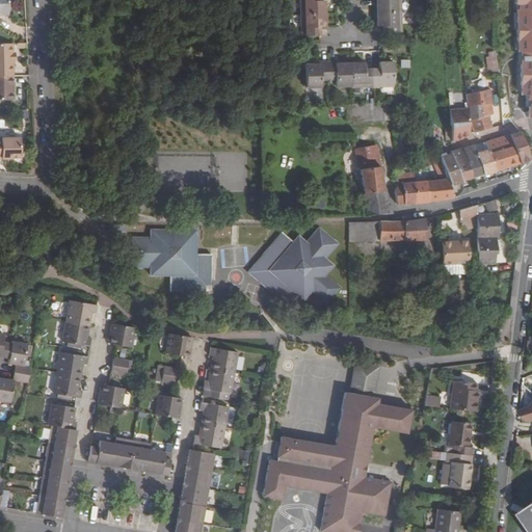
[(0,0),(0,15),(8,15),(8,0),(0,0)]
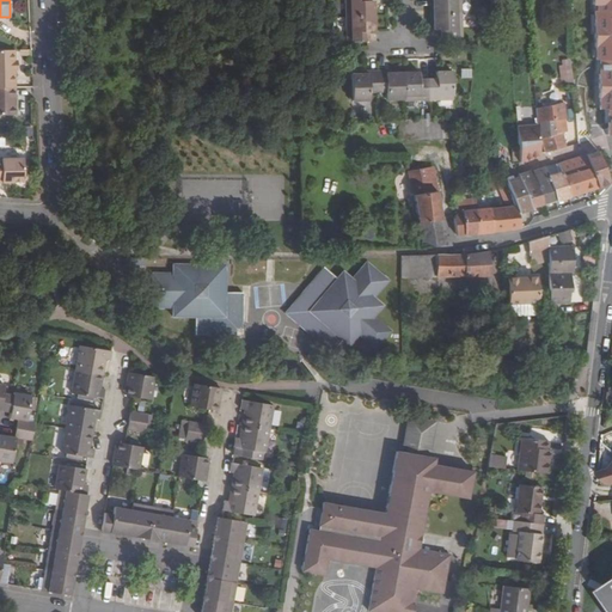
[(347,0),(348,14),(377,14),(375,0),(347,0)]
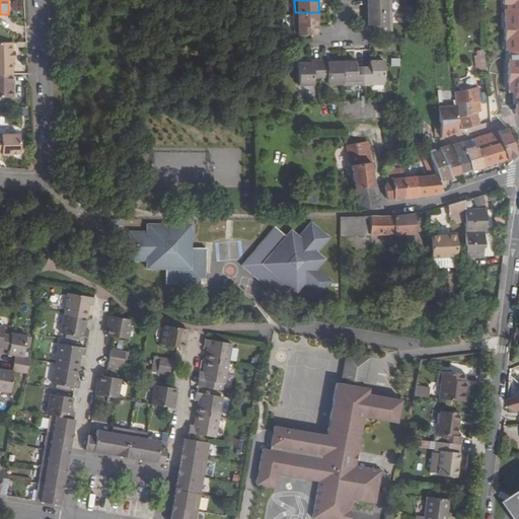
[(368,0),(368,13),(389,12),(388,0),(368,0)]
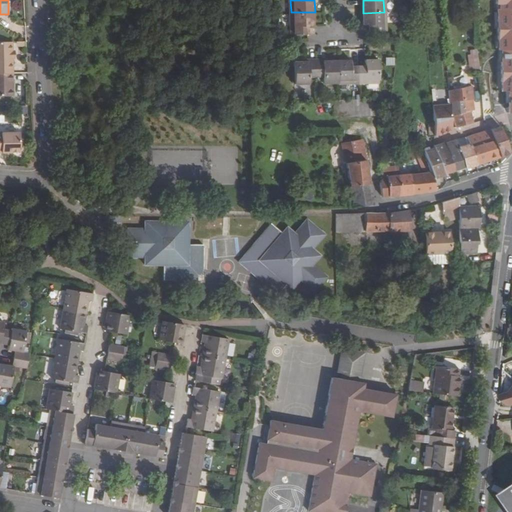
[(511,0),(499,0),(500,9),(511,8),(511,0)]
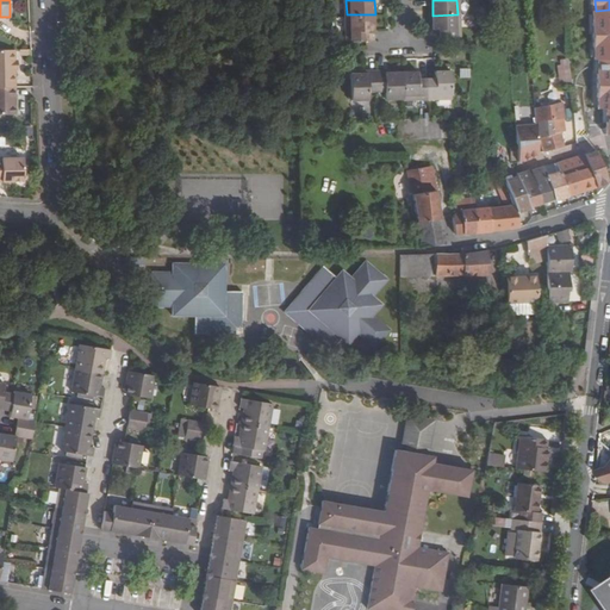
[(609,10),(596,11),(597,58),(609,58),(609,10)]
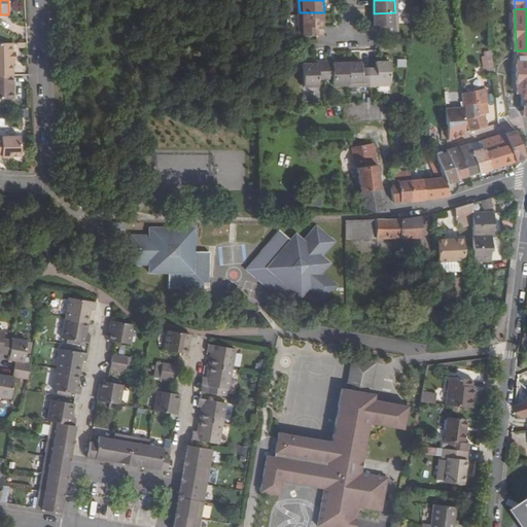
[(318,26),(324,26),(324,12),(300,12),(301,35),(318,34),(318,26)]
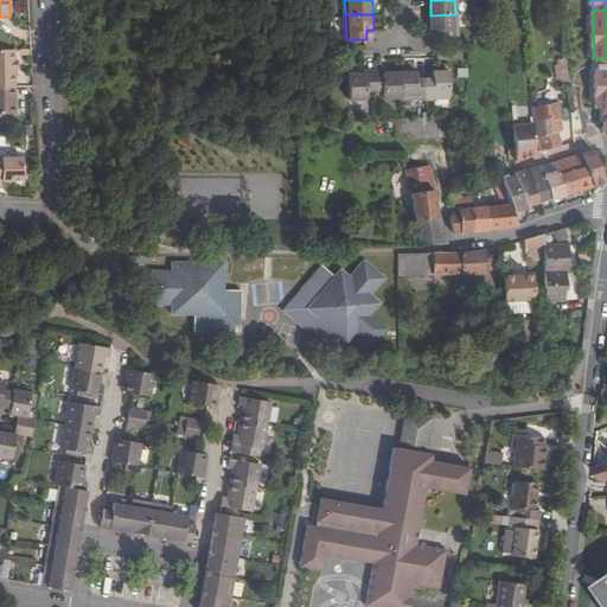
[(455,14),(430,16),(432,31),(438,30),(439,39),(457,39),(455,14)]
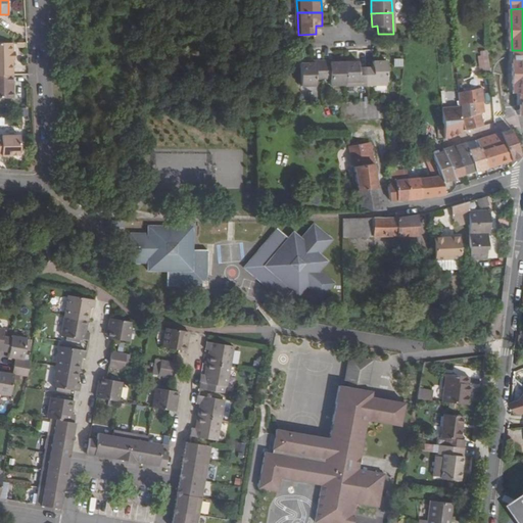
[(12,43),(0,42),(0,75),(10,75),(10,66),(13,66),(12,43)]
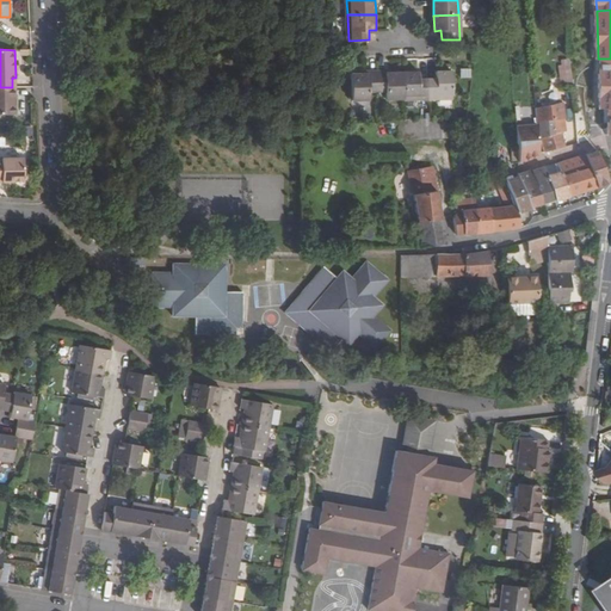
[(561,82),(573,81),(571,57),(557,59),(561,82)]
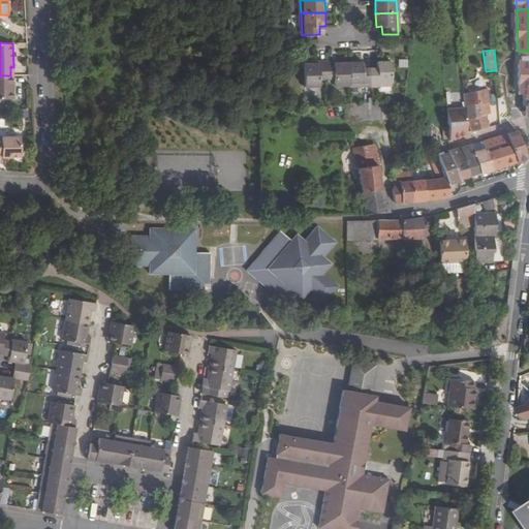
[(526,94),(528,117),(528,116),(528,51),(518,51),(518,95),(526,94)]
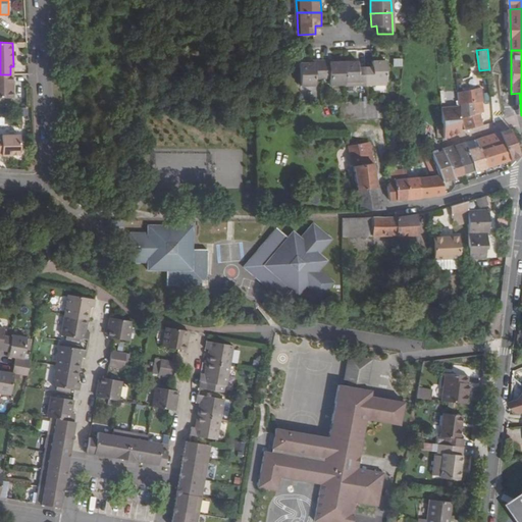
[(318,88),(318,82),(325,82),(325,63),(318,63),(318,66),(313,66),(303,66),(304,89),(318,88)]
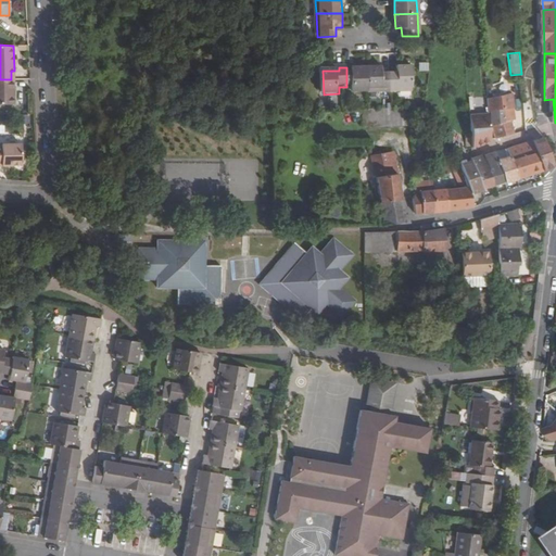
[(356,67),(346,67),(346,87),(355,86),(356,93),(371,92),(371,70),(362,70),(356,70),(356,67)]
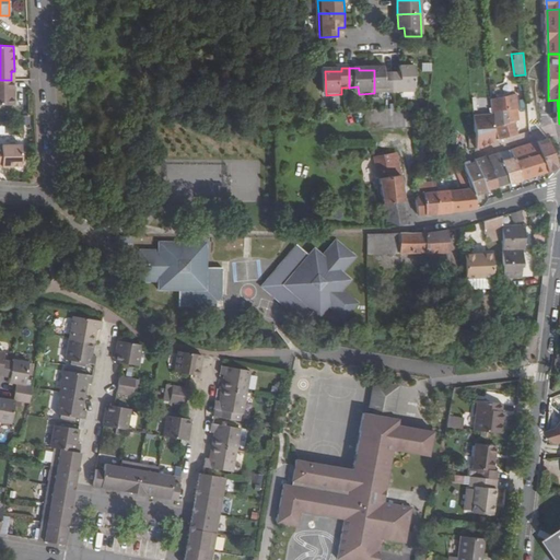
[(405,77),(397,77),(397,94),(407,94),(420,94),(419,68),(405,69),(405,77)]
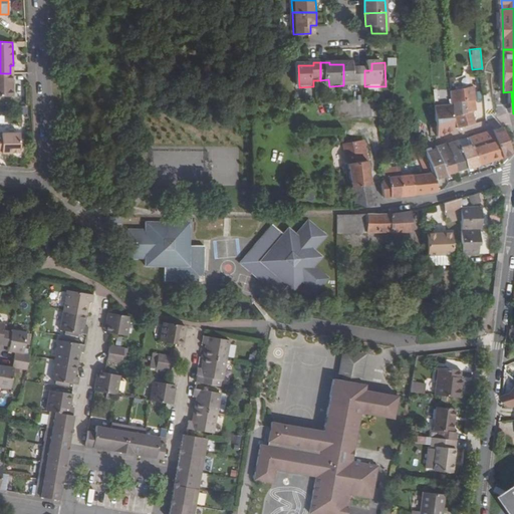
[(356,63),(343,64),(343,85),(343,87),(364,86),(364,70),(357,70),(356,63)]
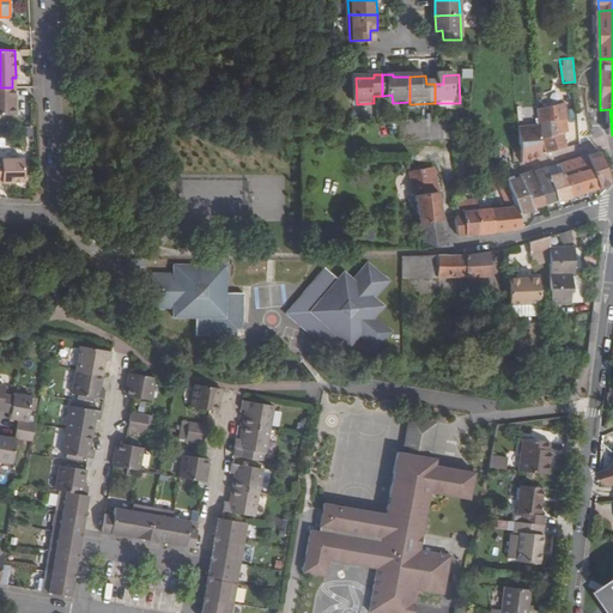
[(0,115),(17,115),(16,87),(0,87),(0,115)]
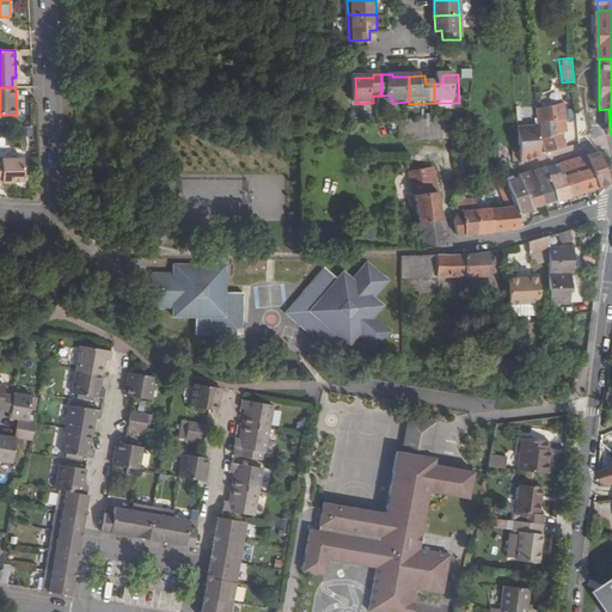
[(543,121),(543,134),(545,152),(555,150),(554,134),(552,116),(552,109),(552,105),(549,105),(548,108),(545,109),(546,120),(543,121)]
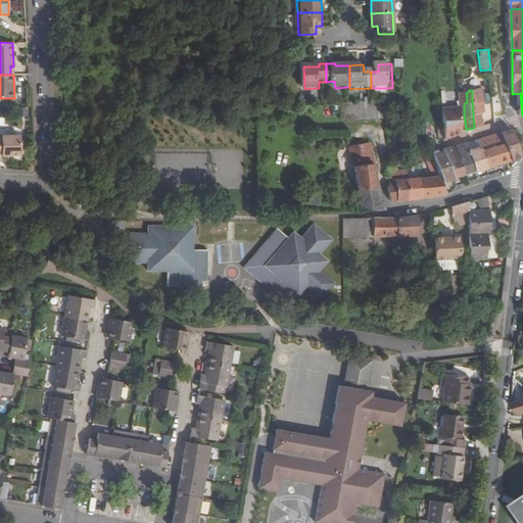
[(490,109),(473,114),(474,128),(491,123),(490,109)]
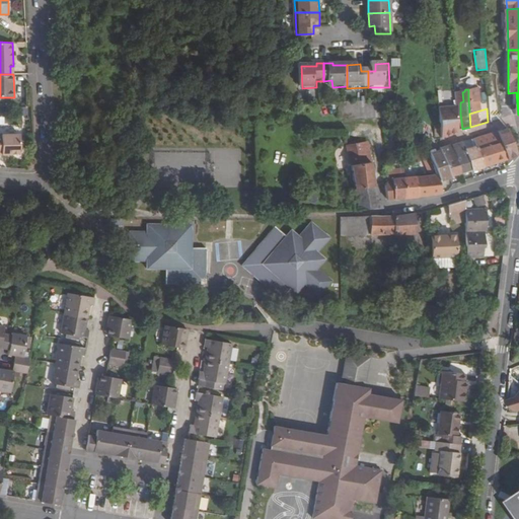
[(358,121),(344,123),(358,208),(378,207),(375,183),(371,160),(365,160),(358,121)]
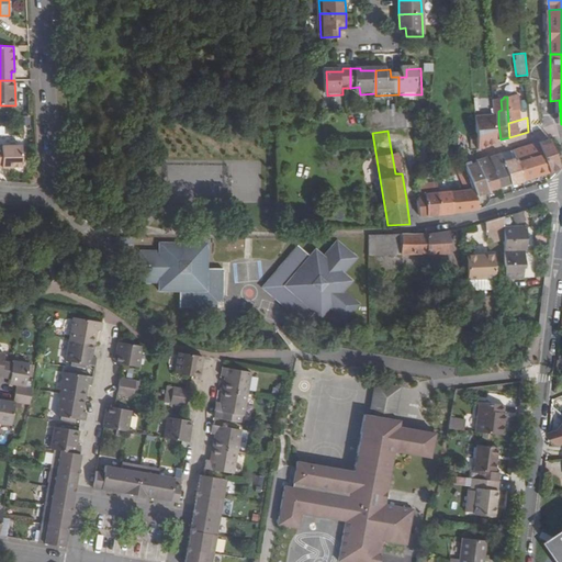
[(483,132),(471,135),(472,148),(485,145),(483,132)]
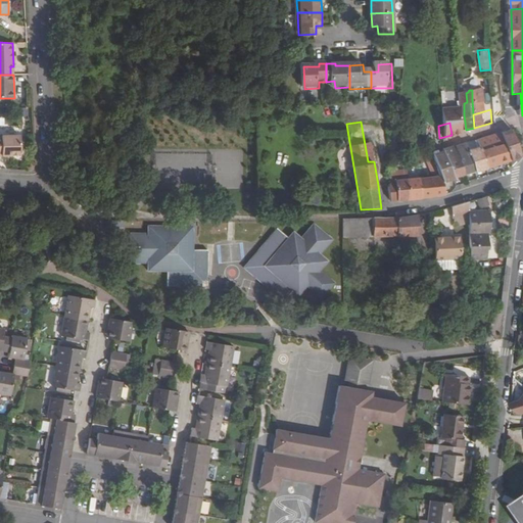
[(512,127),(501,131),(512,160),(521,154),(512,127)]
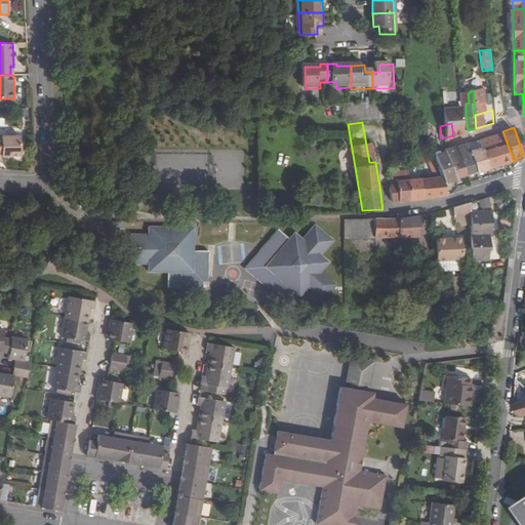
[(479,138),(481,147),(488,168),(514,161),(502,131),(479,138)]
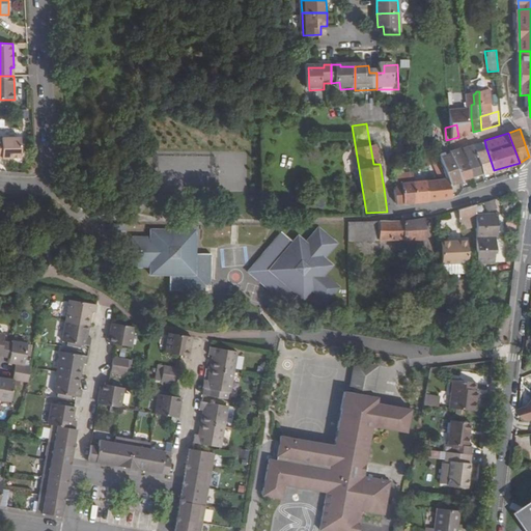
[(0,138),(0,158),(1,158),(5,158),(16,158),(16,138),(0,138)]
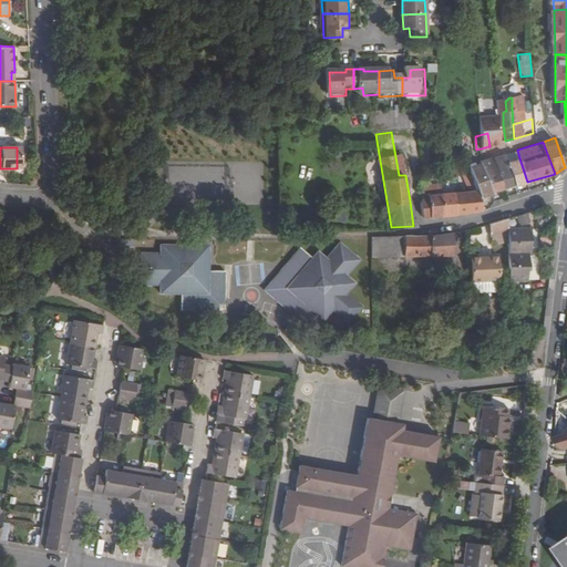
[(517,150),(505,153),(508,162),(519,158),(517,150)]
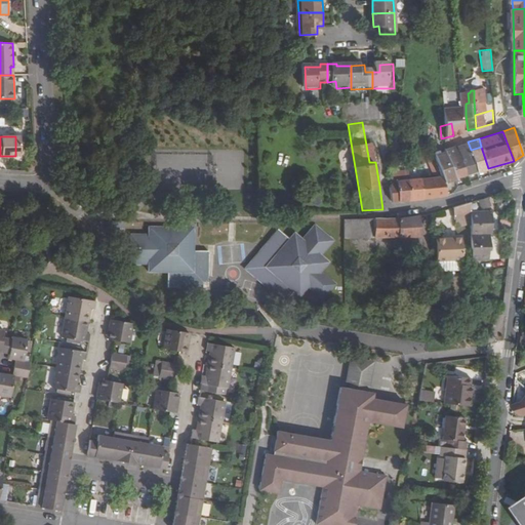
[(468,142),(457,145),(466,174),(478,171),(471,150),(468,142)]
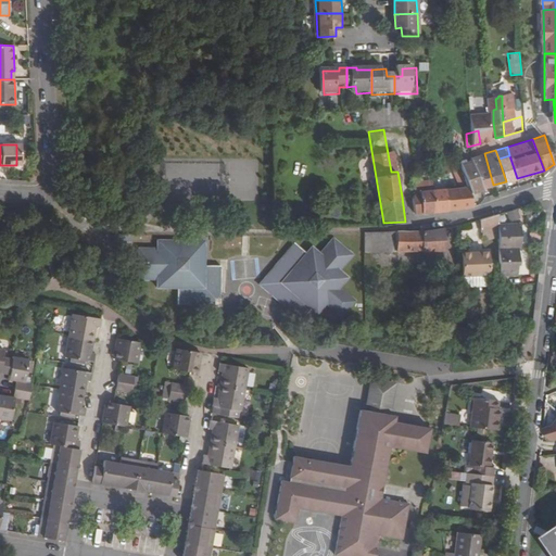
[(472,160),(475,167),(481,188),(493,185),(484,153),(471,156),(472,160)]
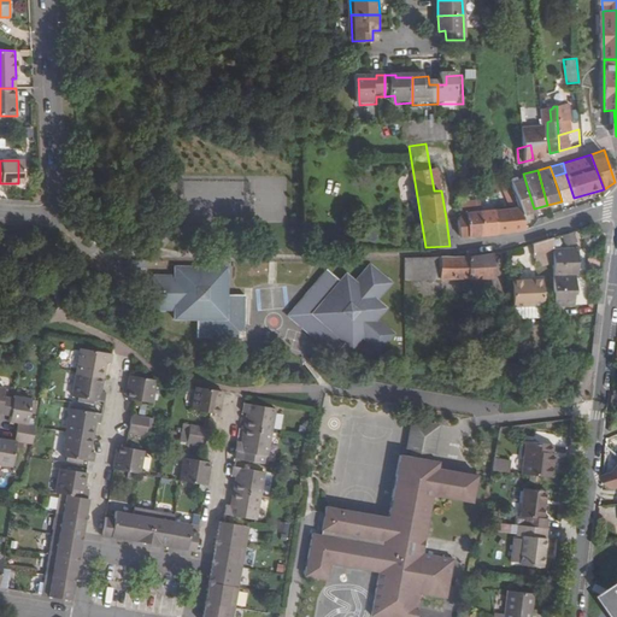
[(565,172),(553,176),(562,201),(574,198),(565,172)]
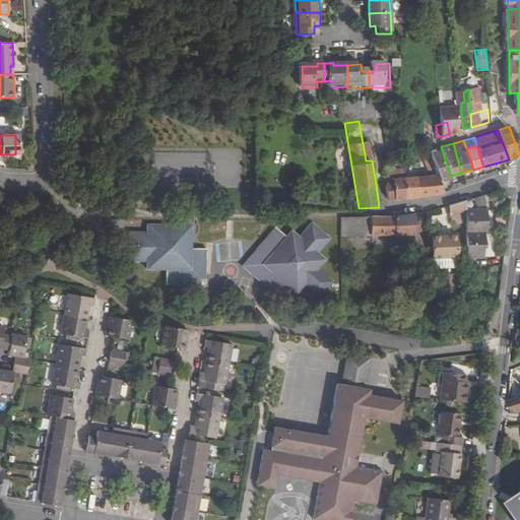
[(442,149),(429,153),(431,161),(444,156),(442,149)]
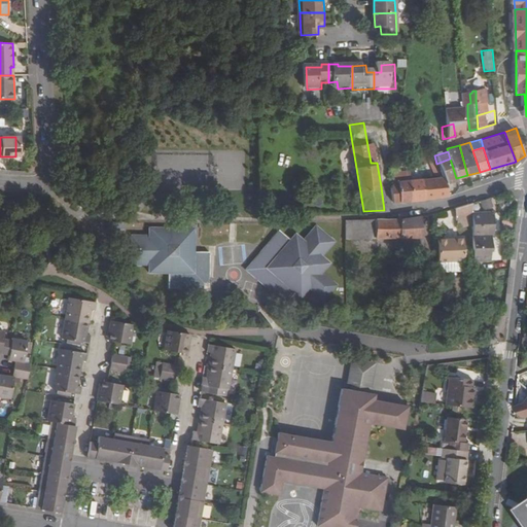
[(436,164),(434,155),(427,157),(432,176),(440,174),(436,164)]
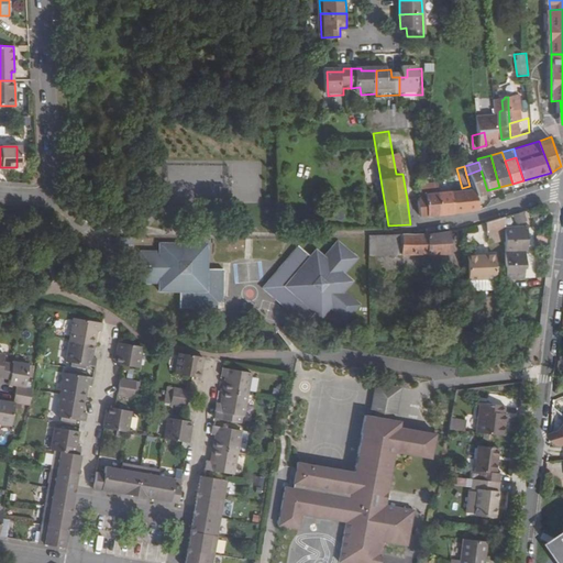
[(481,169),(466,175),(470,186),(472,189),(473,195),(479,192),(487,190),(481,169)]
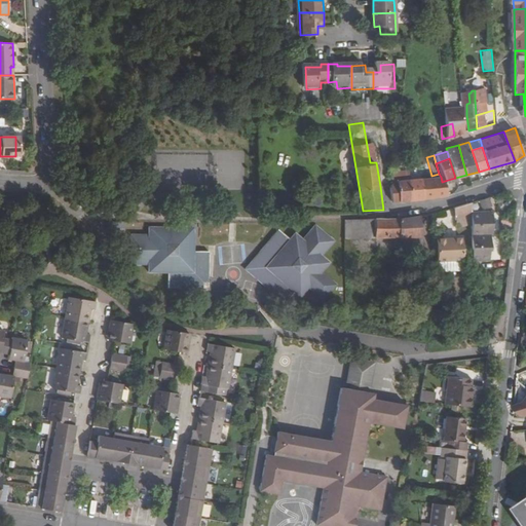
[(391,186),(391,190),(392,200),(411,198),(408,181),(408,171),(395,173),(391,183),(392,183),(392,186),(391,186)]
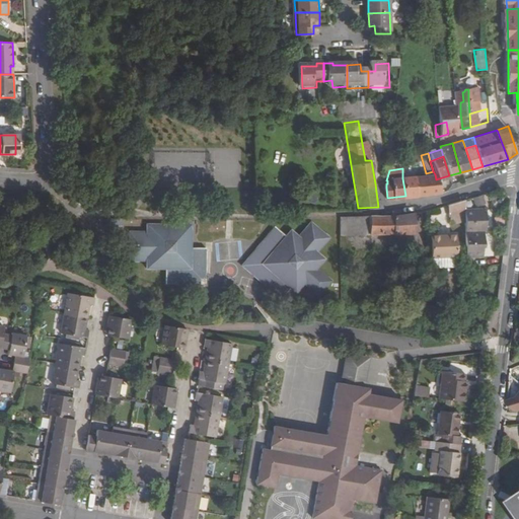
[(435,174),(414,177),(417,194),(440,192),(436,179),(435,174)]
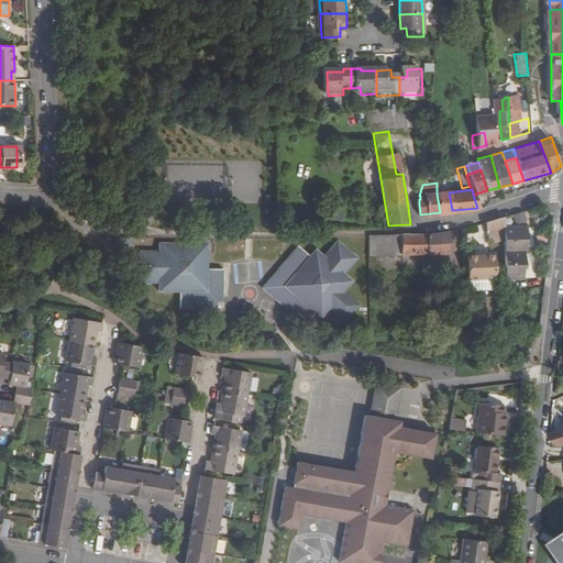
[(449,192),(437,194),(440,212),(452,210),(449,192)]
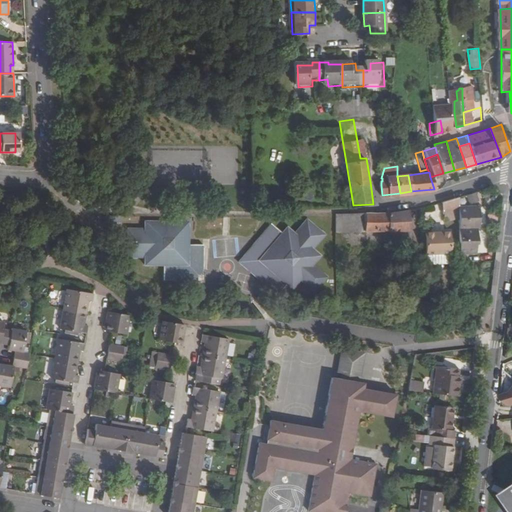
[(460,197),(442,203),(447,216),(464,212),(460,197)]
